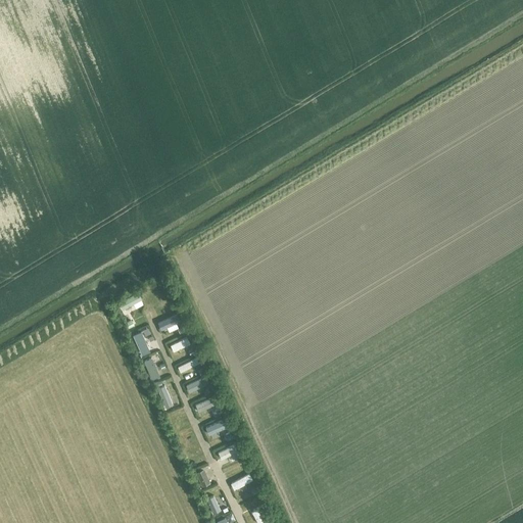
[(164,271),(160,274),(164,283),(170,280),(164,271)]
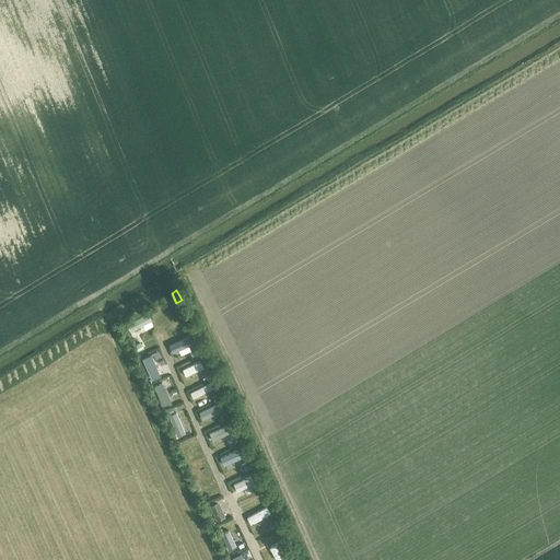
[(147,311),(127,322),(130,329),(151,318),(147,311)]
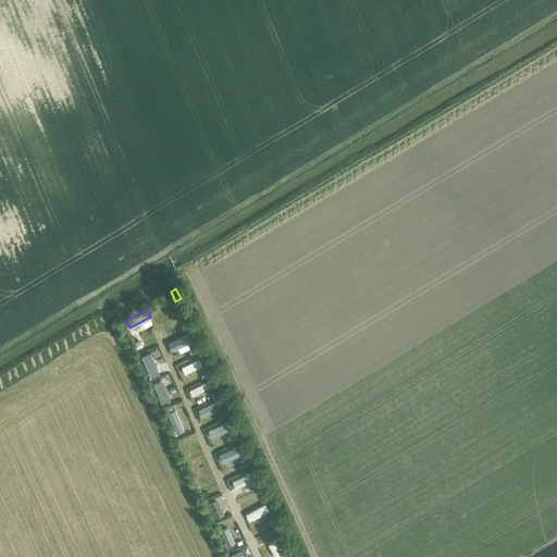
[(184,309),(177,311),(183,322),(189,319),(184,309)]
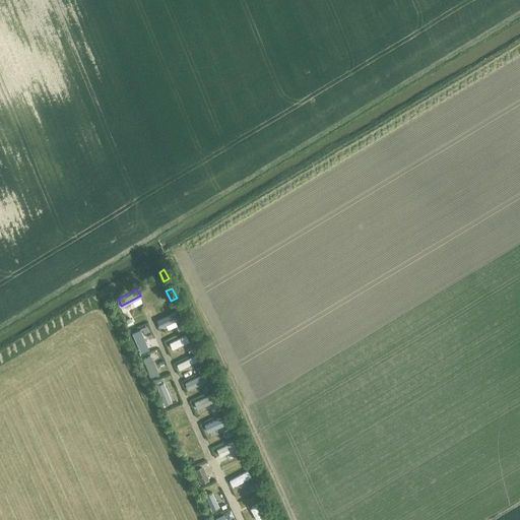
[(175,311),(156,319),(159,326),(179,318),(175,311)]
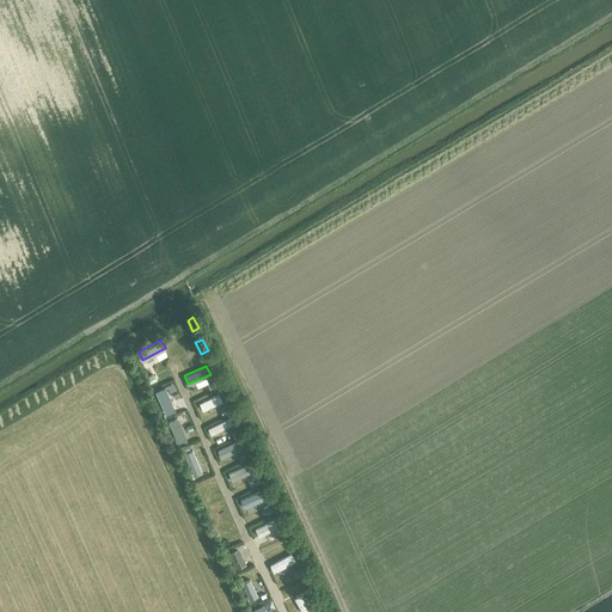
[(163,387),(153,391),(165,416),(173,411),(163,387)]
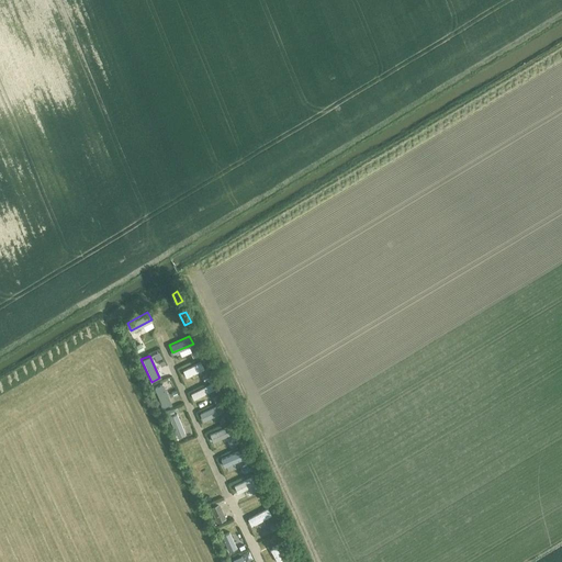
[(200,361),(182,369),(186,375),(203,368),(200,361)]
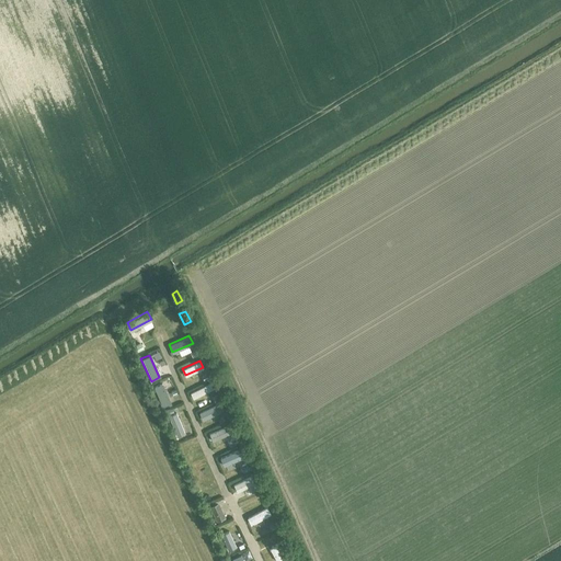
[(209,382),(190,392),(193,398),(213,388),(209,382)]
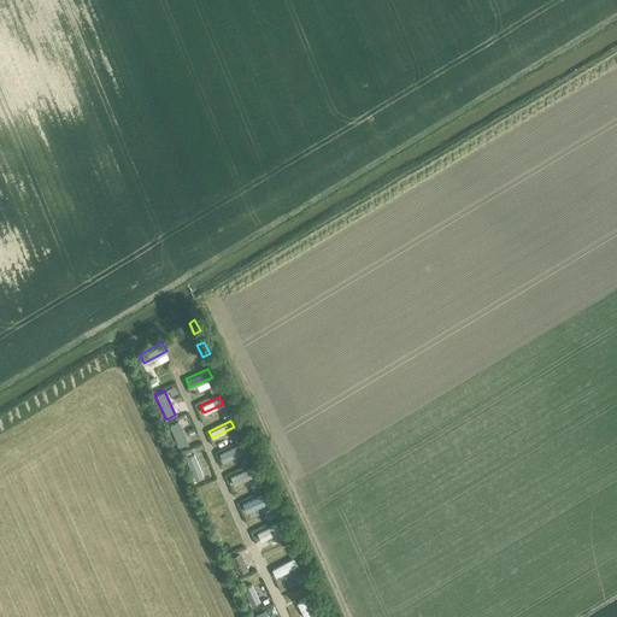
[(177,422),(170,424),(177,442),(184,439),(177,422)]
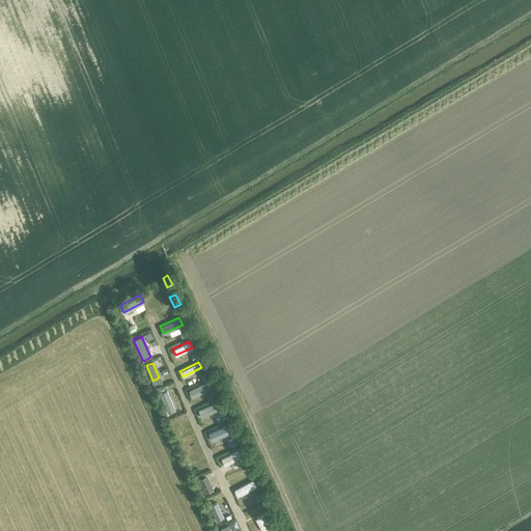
[(208,381),(189,390),(192,396),(211,387),(208,381)]
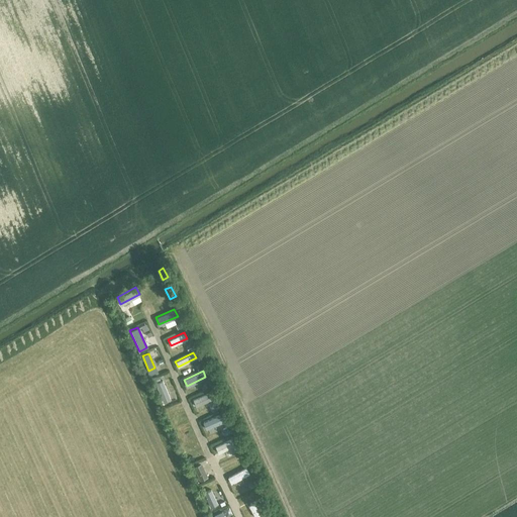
[(162,379),(154,382),(163,401),(170,398),(162,379)]
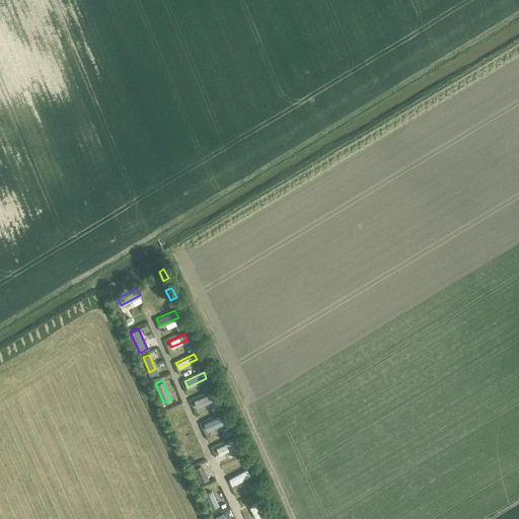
[(213,393),(194,401),(196,408),(216,399),(213,393)]
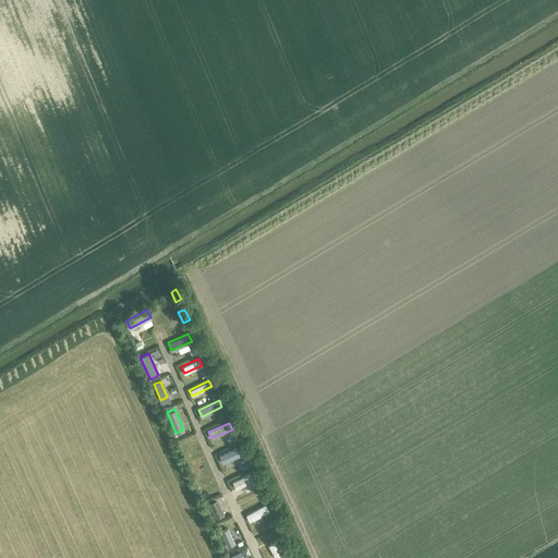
[(240,446),(219,455),(222,462),(243,453),(240,446)]
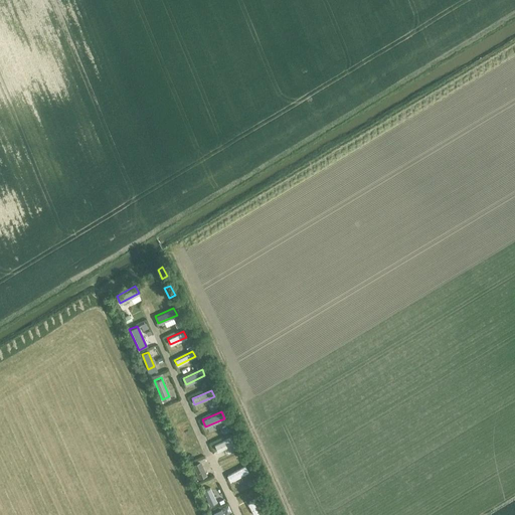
[(231,437),(213,445),(216,451),(233,443),(231,437)]
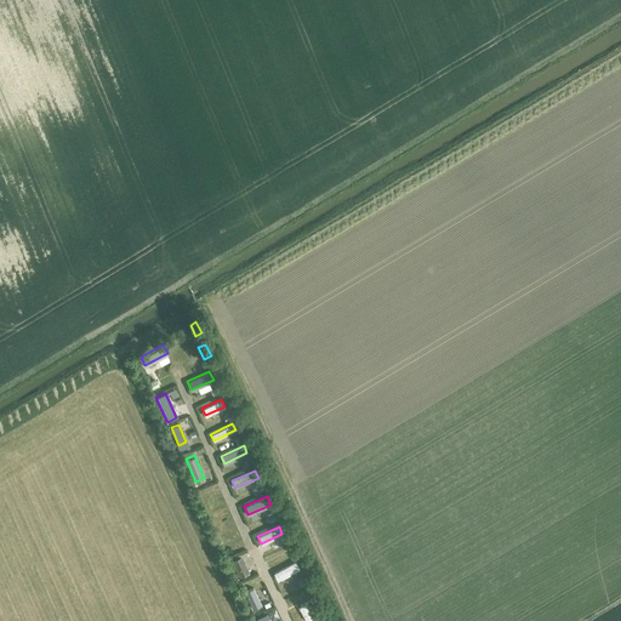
[(241,554),(231,559),(239,576),(250,571),(241,554)]
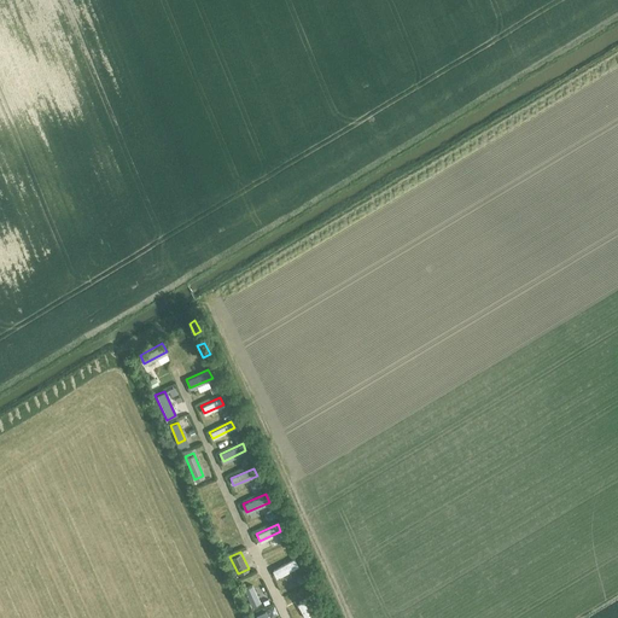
[(293,558),(272,570),(275,578),(298,565),(293,558)]
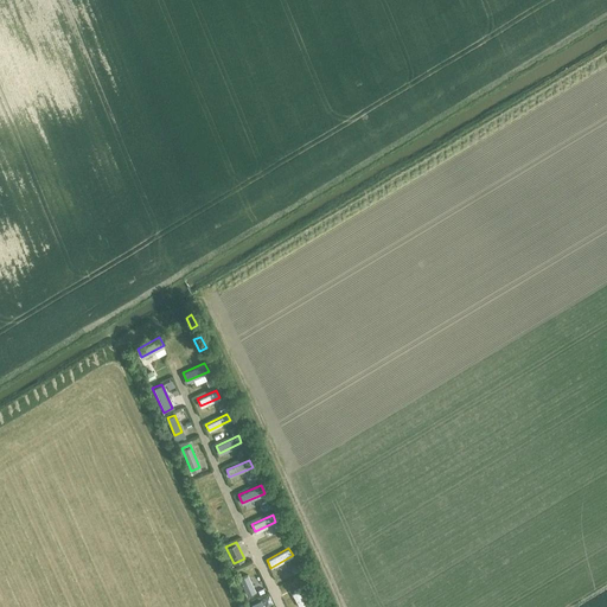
[(262,583),(244,590),(247,598),(266,590),(262,583)]
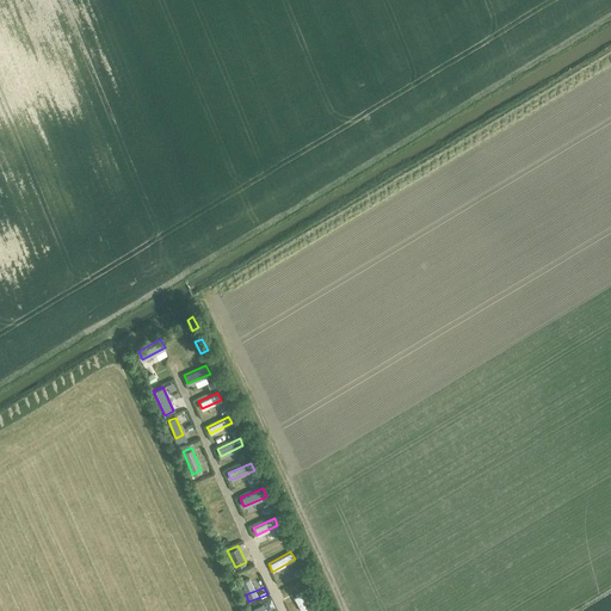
[(300,593),(292,598),(301,610),(308,608),(300,593)]
